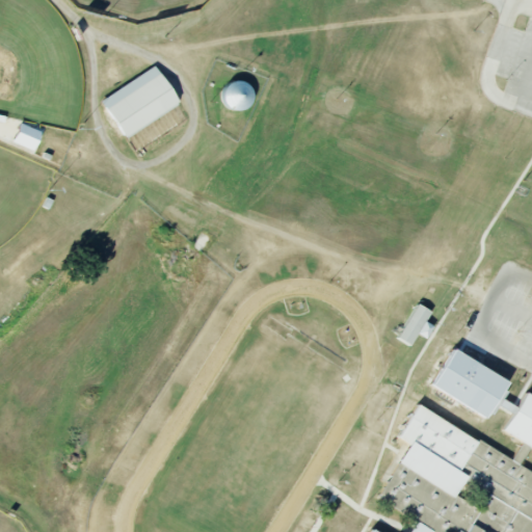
[(155,65),(171,87),(180,104),(127,138),(117,123),(102,101),(155,65)]
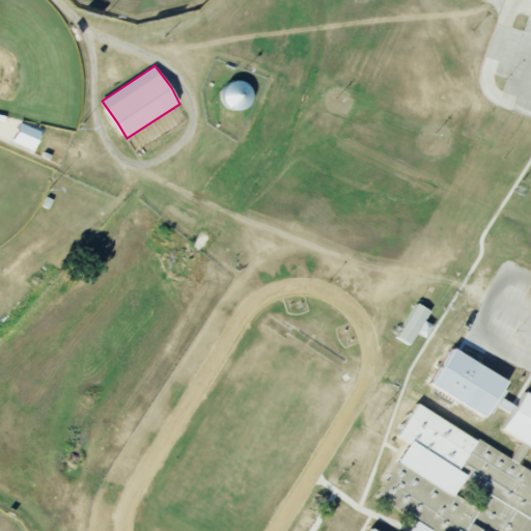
[(225,83),(226,110),(252,109),(251,82),(225,83)]
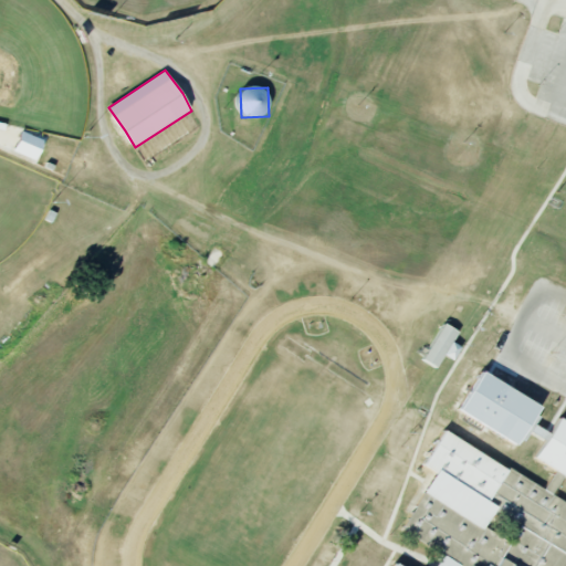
[(43,138),(20,133),(14,154),(38,159),(43,138)]
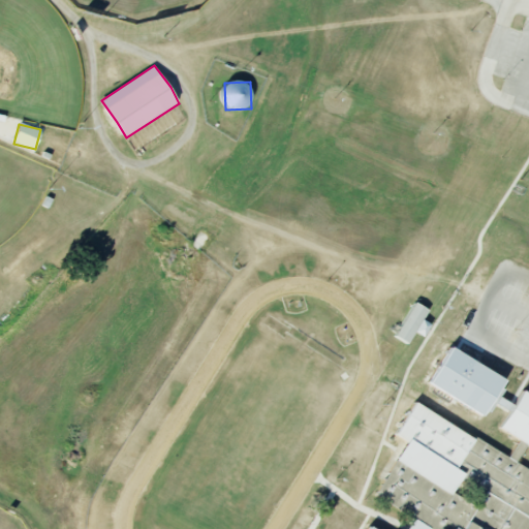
[(408,344),(415,332),(424,337),(431,324),(424,320),(429,310),(415,302),(396,337),(408,344)]
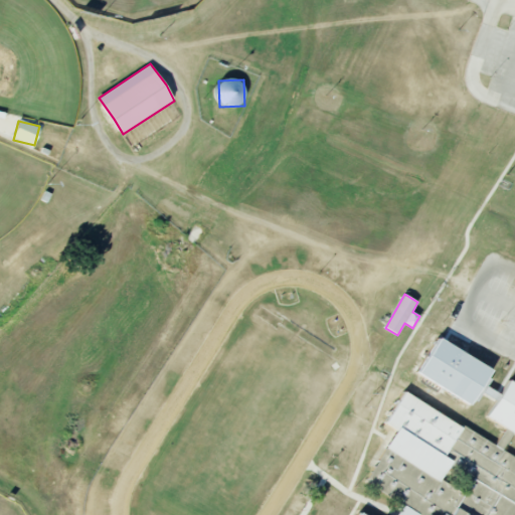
[(432,332),(487,365),(467,399),(411,366),(432,332)]
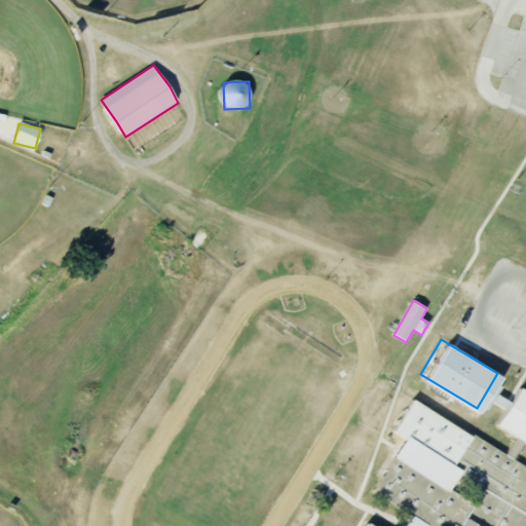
[(364,489),(424,525),(525,525),(525,459),(515,453),(523,440),(525,441),(525,388),(516,383),(494,419),(515,431),(504,448),(473,428),(470,433),(408,395),(391,422),(487,480),(475,500),(388,449),(364,489)]
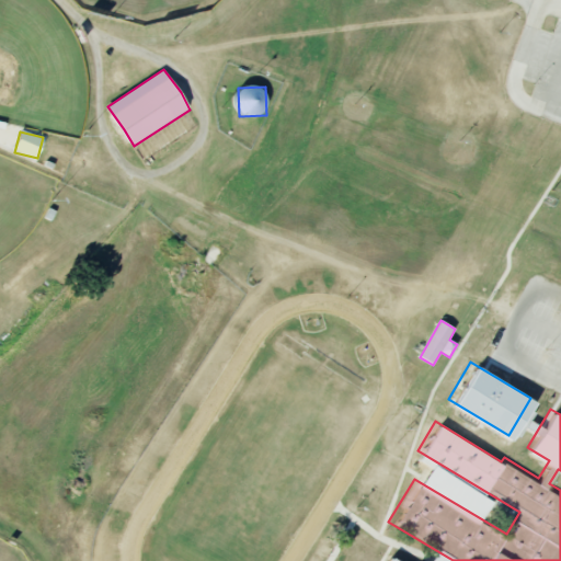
[(541,437),(546,430),(531,421),(527,428),(541,437)]
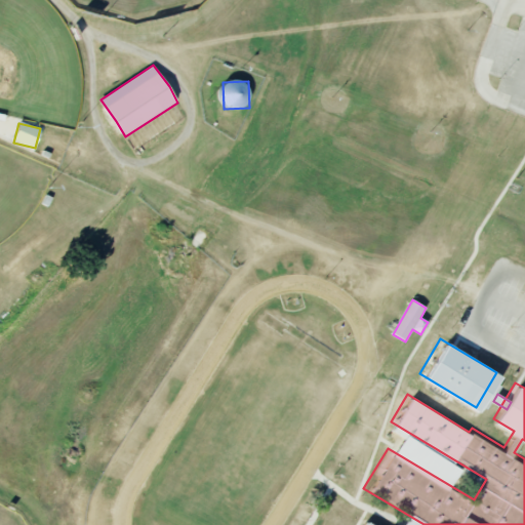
[(356,524),(362,516),(376,524),(386,524),(390,519),(399,524),(356,524)]
